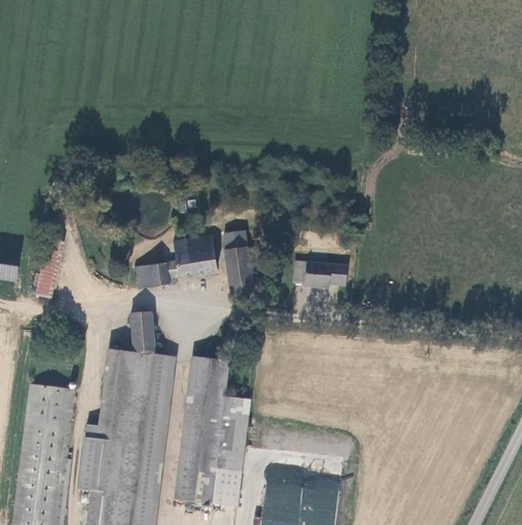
[(246,230),(222,233),(224,249),(247,245),(248,245),(246,230)]
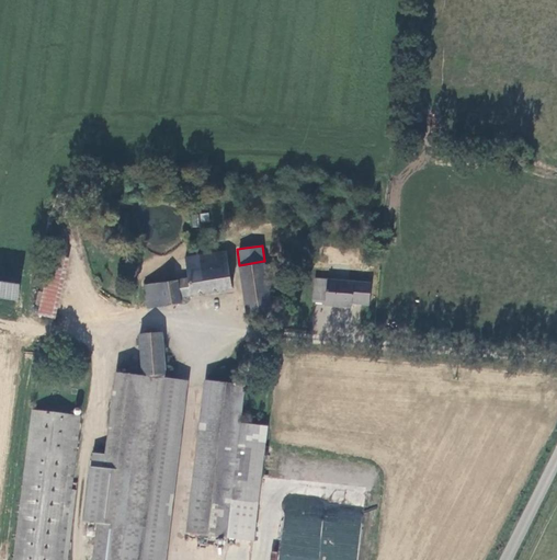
[(232,286),(223,251),(223,249),(183,255),(188,277),(144,285),(148,308),(181,303),(180,296),(232,286)]
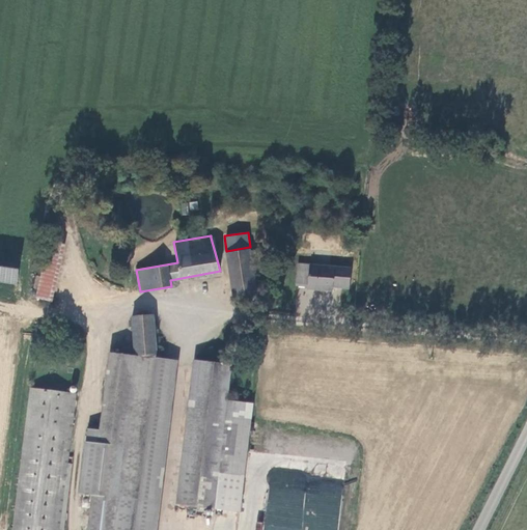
[(47,300),(60,244),(48,241),(34,298),(47,300)]
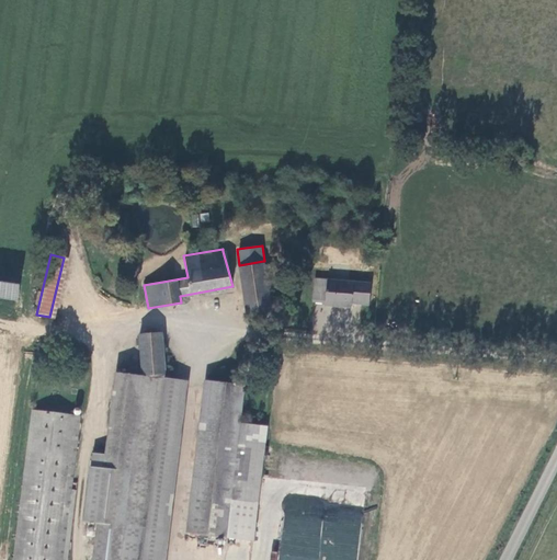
[(263,261),(239,265),(246,312),(270,309),(266,289),(272,288),(271,273),(264,274),(263,261)]
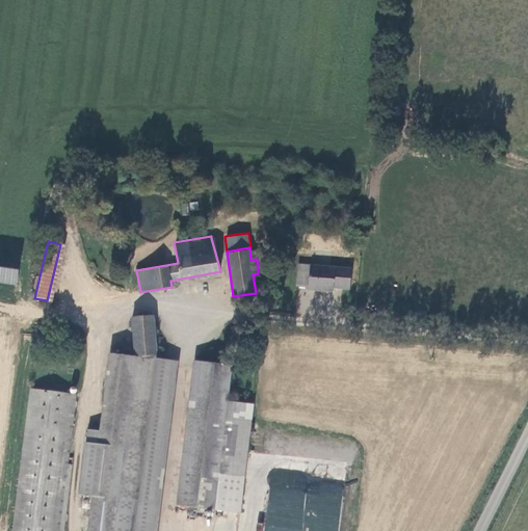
[(347,290),(349,268),(297,263),(295,286),(306,287),(307,289),(331,291),(332,288),(347,290)]
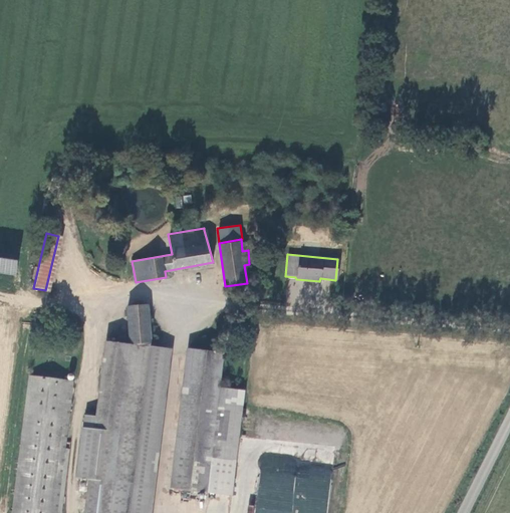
[(0,273),(12,274),(14,258),(0,256),(0,273)]
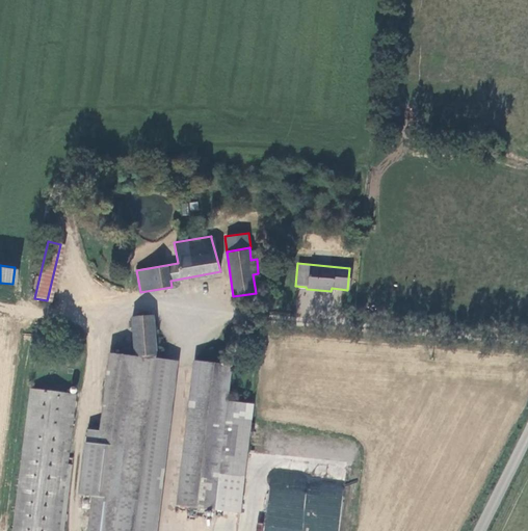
[(153,316),(131,317),(134,355),(154,355),(153,316)]
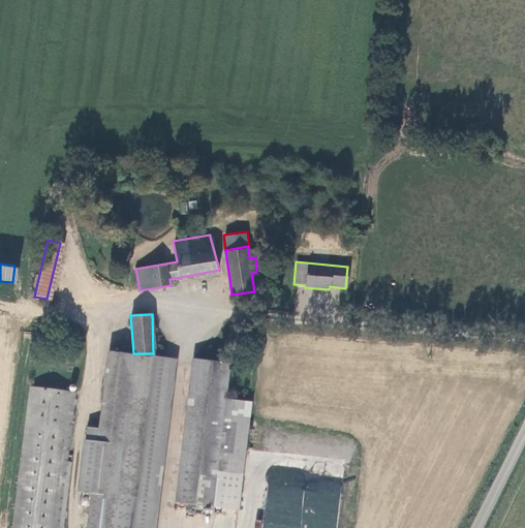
[(153,353),(133,353),(110,350),(98,429),(91,493),(86,527),(151,527),(172,360),(154,358),(153,353)]
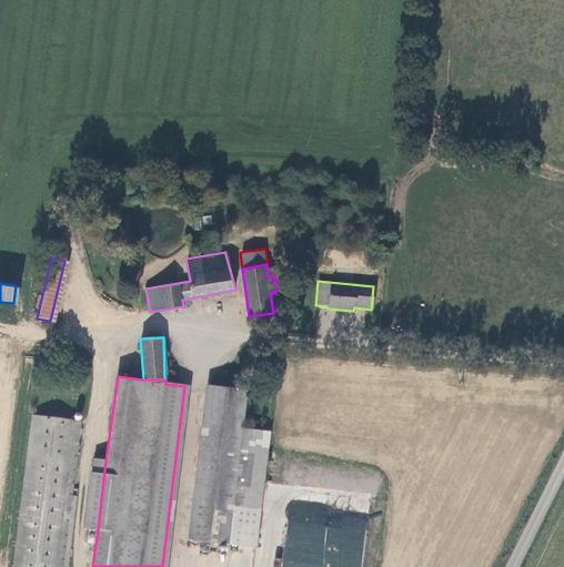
[(260,510),(270,429),(243,426),(248,387),(211,384),(191,540),(228,545),(233,507),(260,510)]
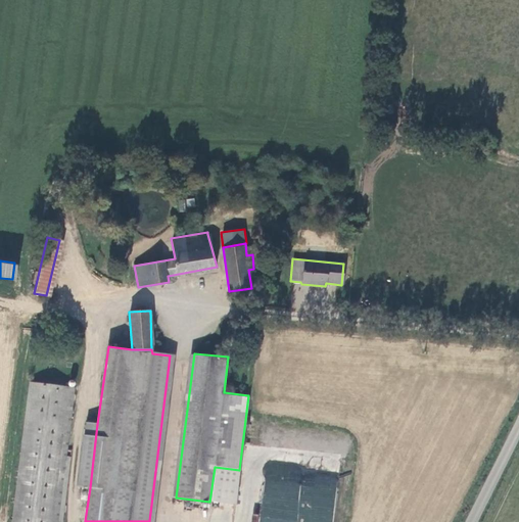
[(55,521),(74,386),(29,380),(10,521),(55,521)]
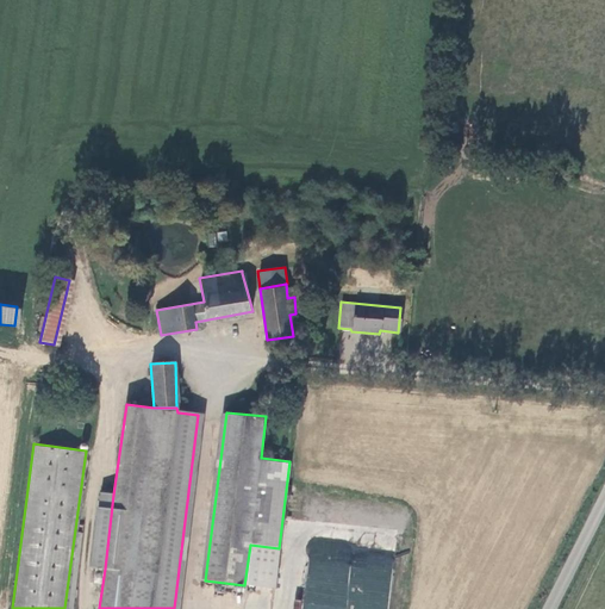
[(113,495),(100,492),(91,566),(105,569),(113,495)]
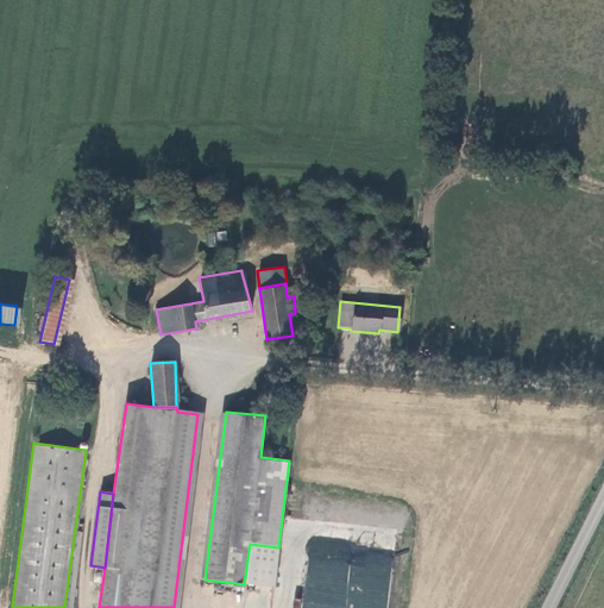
[(296,607),(382,607),(389,550),(346,546),(346,553),(313,550),(314,537),(304,536),(296,607)]
